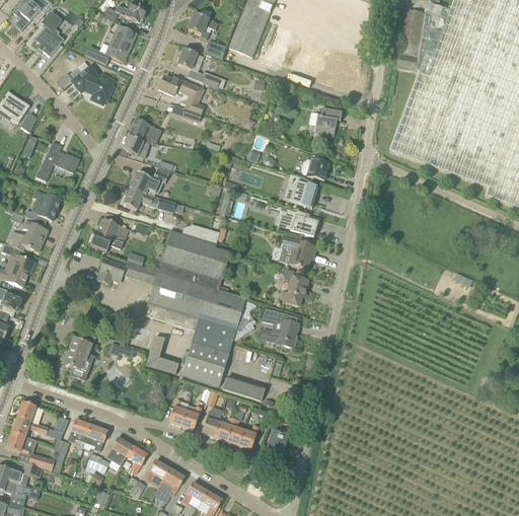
[(19,18),(14,24),(21,30),(29,21),(40,9),(34,4),(38,0),(21,0),(12,11),(19,18)]
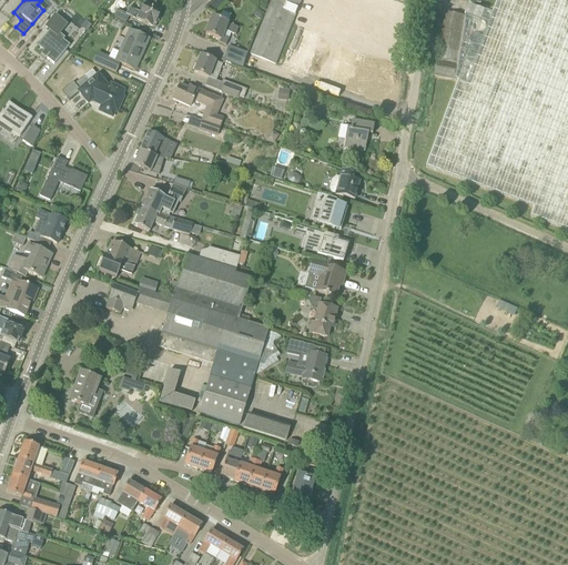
[(162,12),(153,8),(156,1),(155,0),(146,0),(144,3),(143,3),(140,11),(129,6),(125,12),(117,9),(113,16),(125,21),(129,14),(152,24),(153,21),(155,22),(158,18),(159,18),(162,12)]
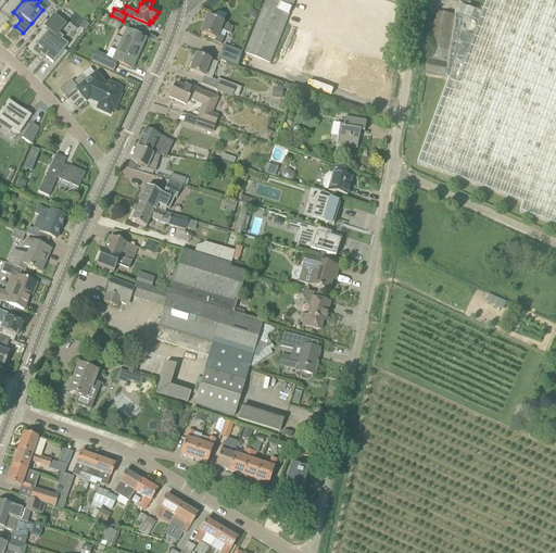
[(269,60),(293,0),(265,0),(245,50),(269,60)]
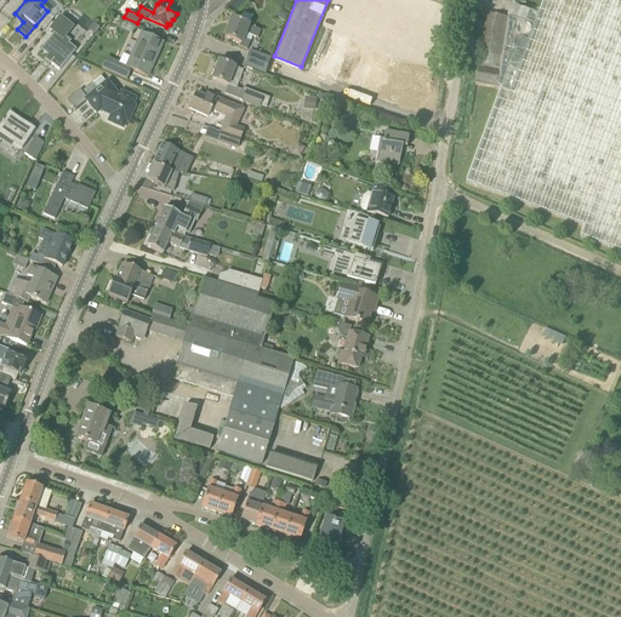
[(512,3),(510,15),(500,84),(502,85),(467,180),(585,223),(581,234),(620,247),(620,0),(543,0),(540,12),(512,3)]
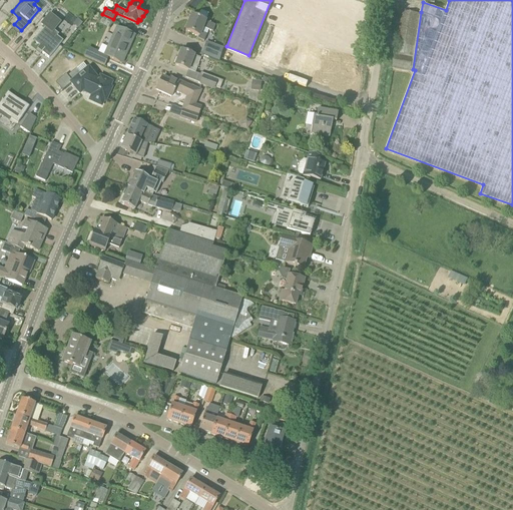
[(393,66),(413,69),(421,12),(403,9),(396,53),(395,53),(393,66)]
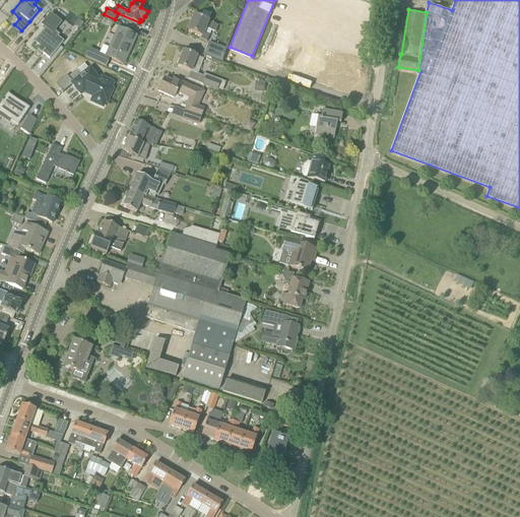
[(43,22),(46,24),(35,40),(45,48),(42,51),(50,57),(64,40),(58,35),(59,33),(54,27),(60,21),(50,13),(43,22)]
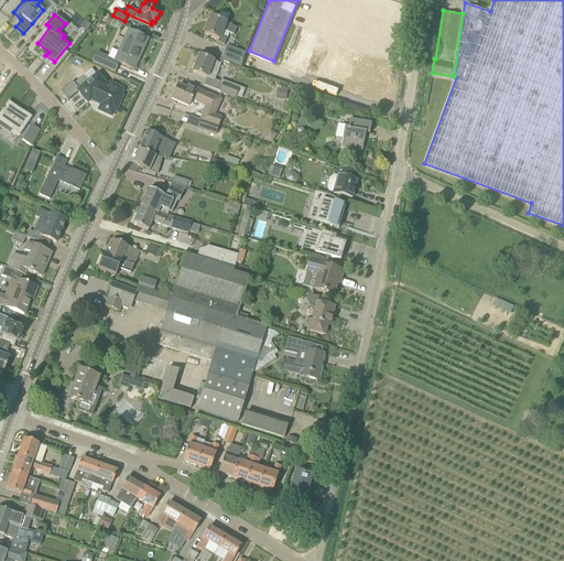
[(204,31),(218,38),(217,40),(224,43),(227,36),(229,30),(234,32),(237,24),(210,14),(204,31)]
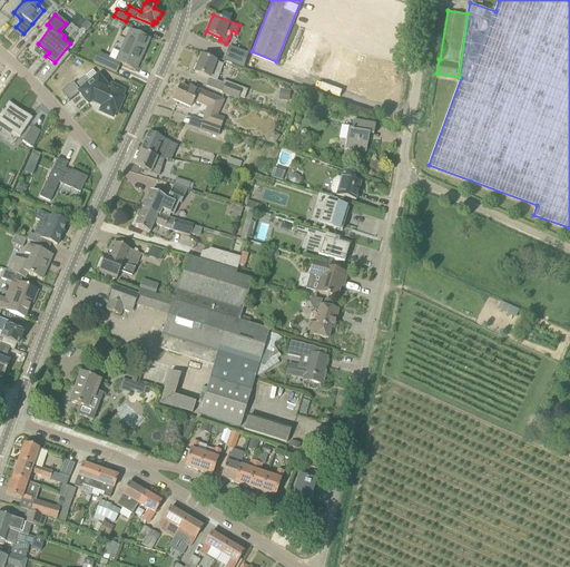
[(130,28),(116,59),(133,67),(143,46),(145,47),(149,37),(130,28)]
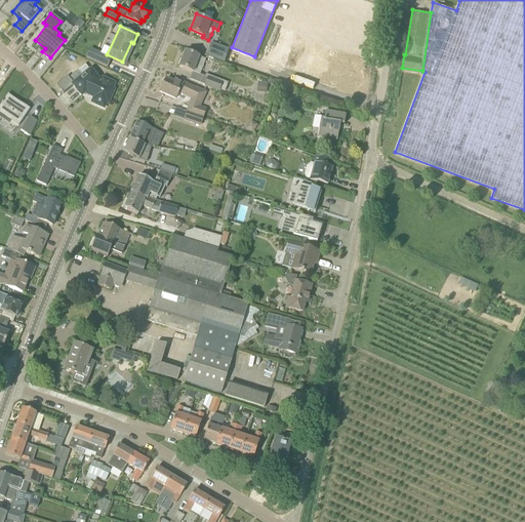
[(336,80),(363,84),(369,41),(342,37),(336,80)]
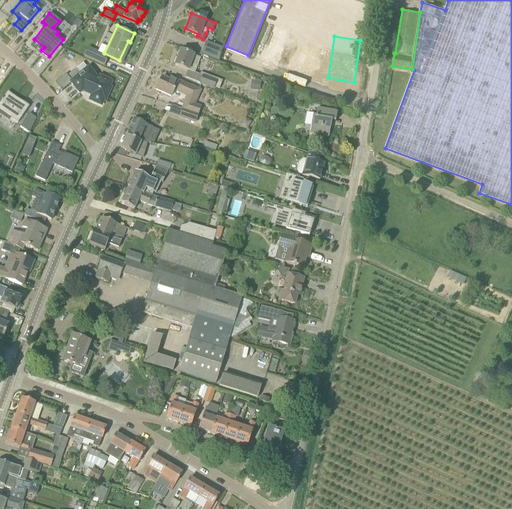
[(205,39),(201,51),(219,57),(223,45),(205,39)]
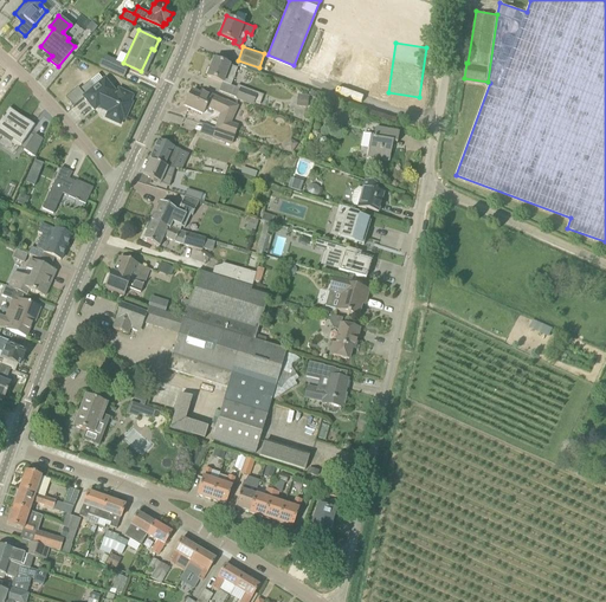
[(207,75),(221,81),(230,84),(237,68),(229,64),(213,57),(207,75)]
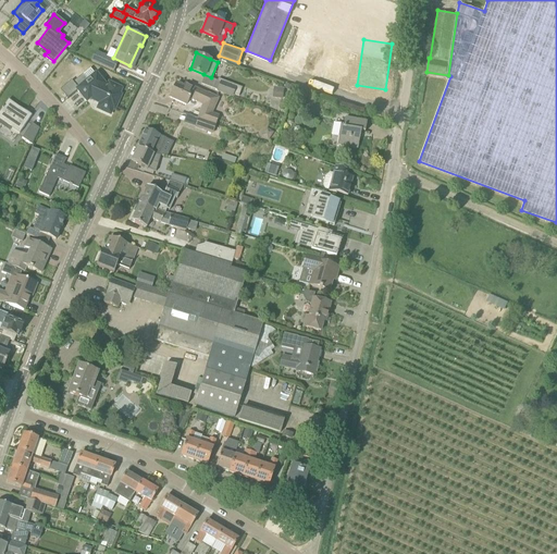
[(106,84),(96,72),(77,87),(86,99),(90,96),(101,101),(99,106),(109,111),(111,106),(114,107),(121,93),(120,93),(123,85),(109,78),(106,84)]
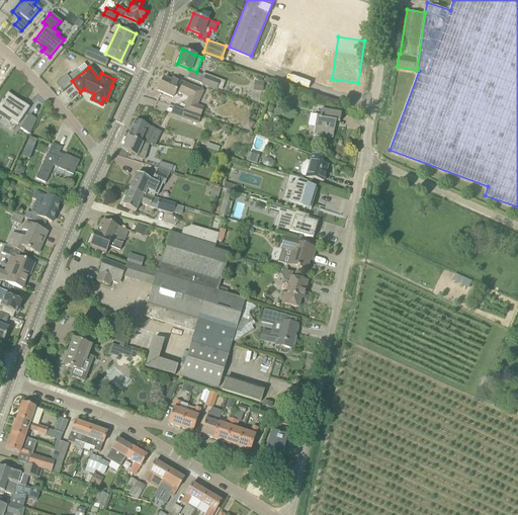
[(225,79),(214,75),(213,77),(205,74),(206,72),(202,71),(199,81),(216,87),(217,85),(222,87),(225,79)]
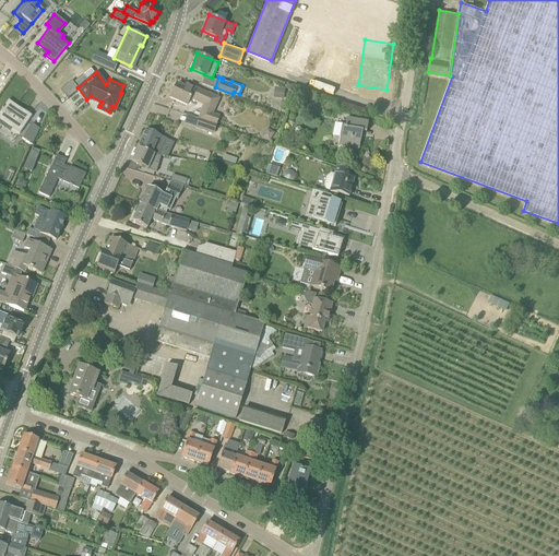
[(204,103),(199,117),(216,122),(218,115),(212,111),(214,107),(218,96),(209,92),(209,93),(186,82),(185,85),(177,82),(170,95),(187,103),(190,95),(204,102),(204,103)]
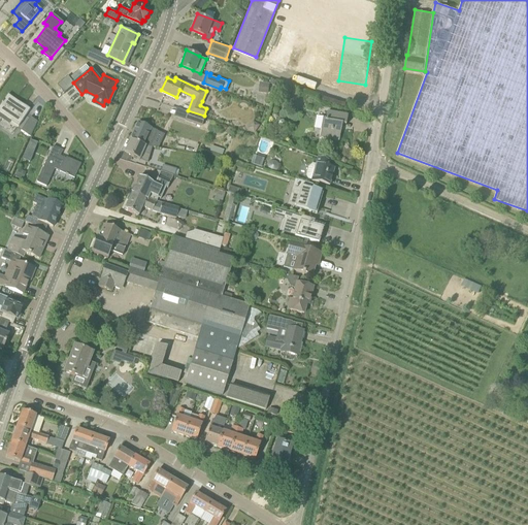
[(261,79),(259,89),(269,91),(270,81),(261,79)]
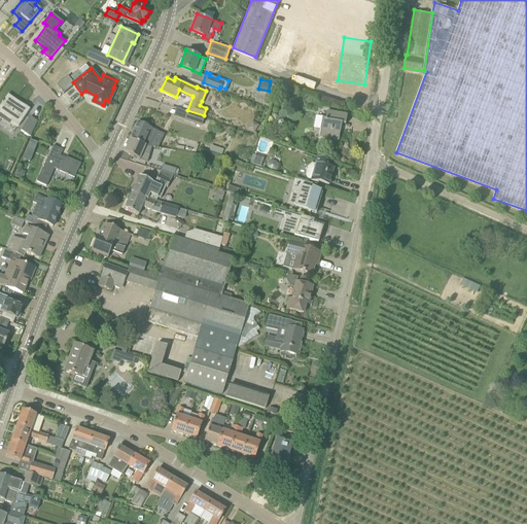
[(8,93),(7,92),(0,103),(0,109),(12,117),(11,119),(19,125),(30,107),(23,102),(21,104),(7,94),(8,93)]
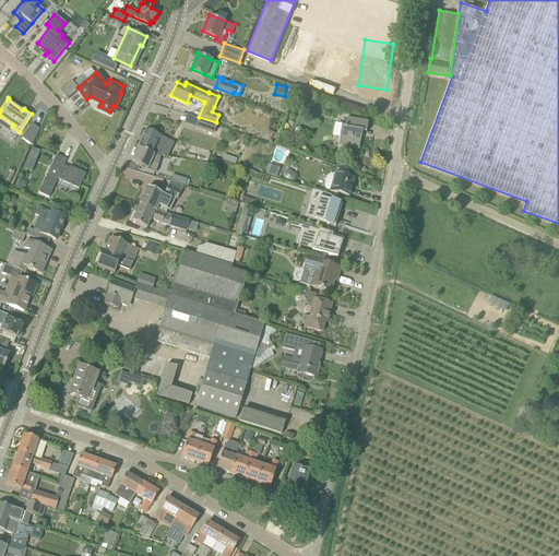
[(366,130),(368,120),(346,116),(344,126),(342,125),(337,143),(358,148),(361,130),(366,130)]
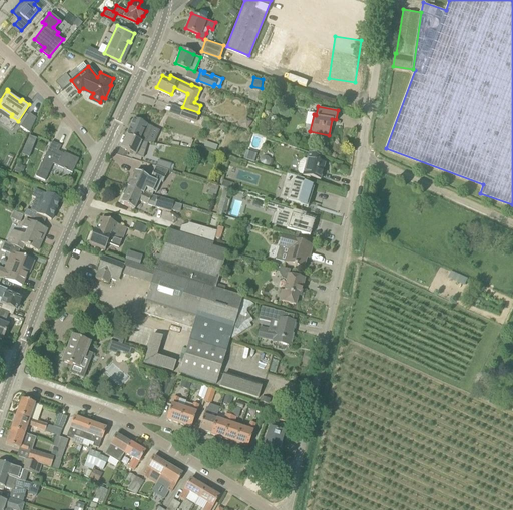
[(198,112),(182,107),(180,114),(195,120),(198,112)]
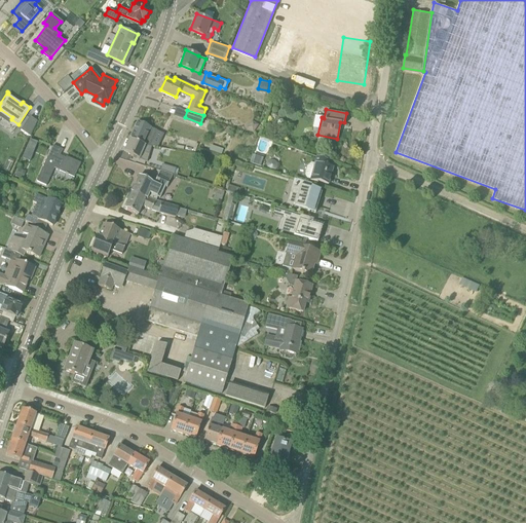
[(21,128),(30,135),(37,119),(30,115),(21,128)]
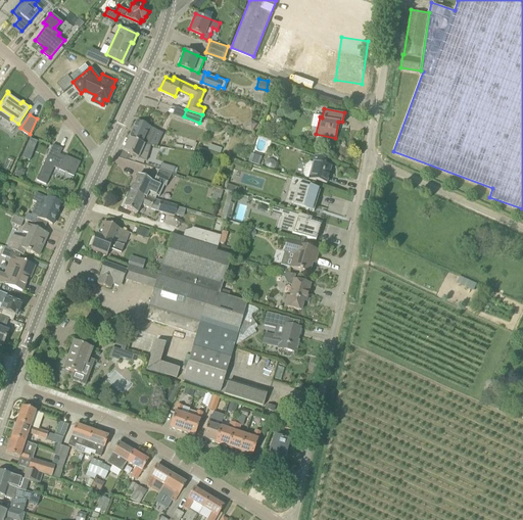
[(142,142),(144,142),(148,143),(155,128),(150,125),(137,119),(129,136),(129,137),(142,142)]
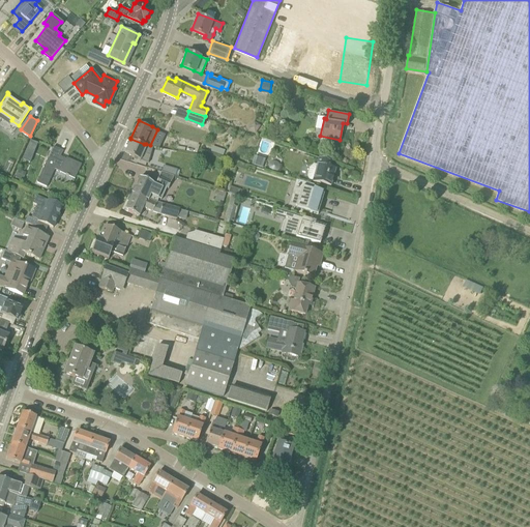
[(138,158),(138,157),(148,160),(150,153),(143,151),(146,144),(144,144),(130,139),(125,151),(131,154),(131,155),(138,158)]
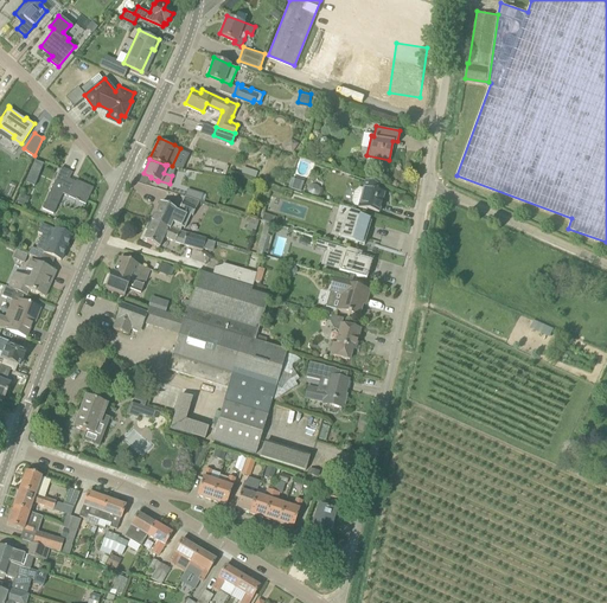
[(72,171),(61,165),(43,206),(53,212),(65,185),(71,188),(69,196),(75,198),(75,199),(78,200),(78,199),(85,203),(93,186),(76,179),(75,181),(68,179),(72,171)]
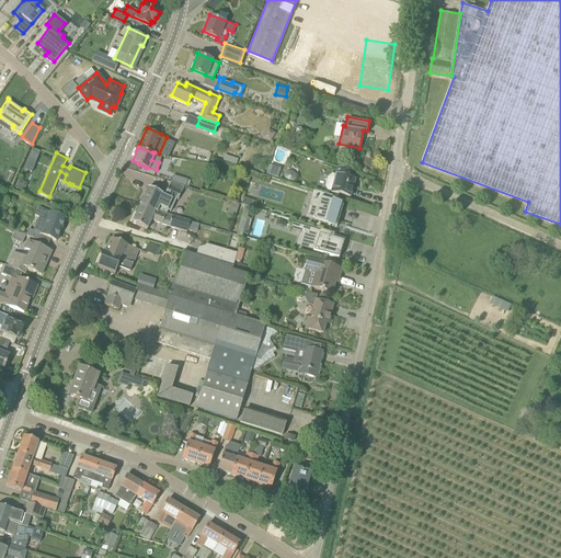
[(32,171),(35,162),(27,159),(24,168),(32,171)]
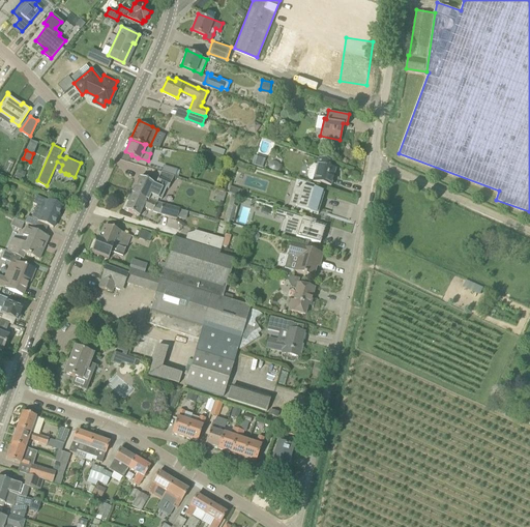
[(255,152),(252,163),(262,166),(265,155),(255,152)]
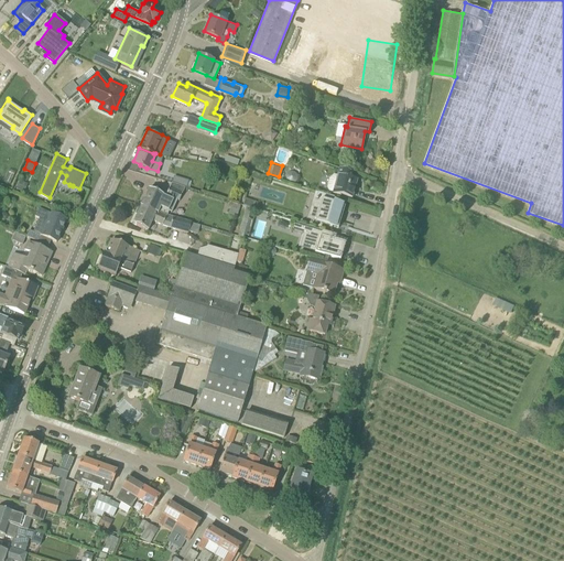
[(329,190),(333,190),(333,191),(351,196),(357,179),(351,176),(353,171),(339,166),(337,173),(334,172),(329,176),(327,183),(329,190)]
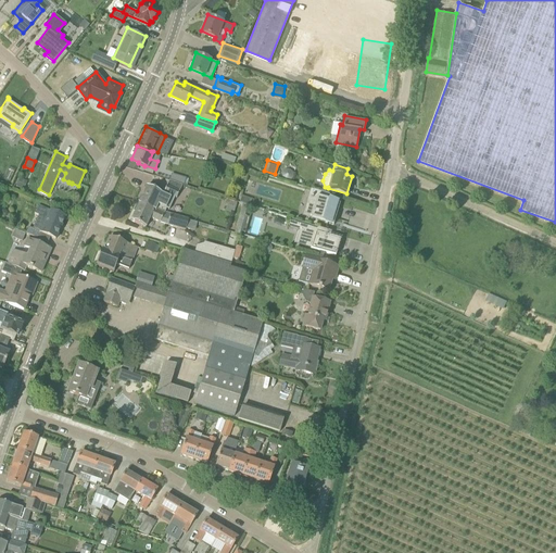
[(176,179),(184,181),(186,174),(178,172),(176,179)]
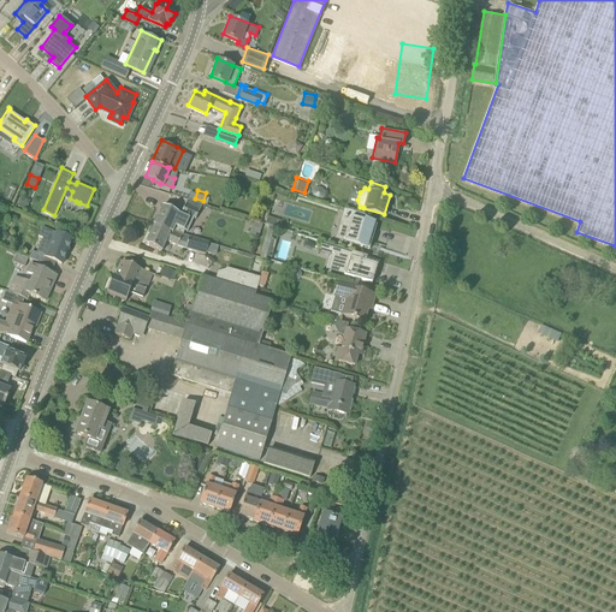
[(181,212),(163,203),(158,214),(155,213),(153,220),(155,220),(154,223),(164,227),(165,227),(173,231),(175,229),(183,232),(184,229),(187,230),(194,217),(196,218),(200,209),(185,203),(181,212)]
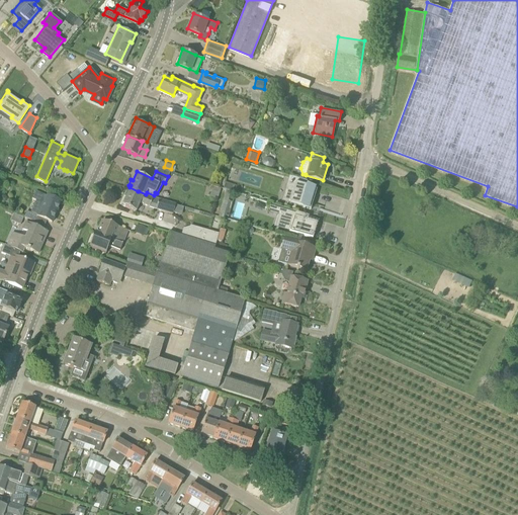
[(289,174),(281,198),(289,201),(311,207),(317,187),(306,184),(307,179),(289,174)]
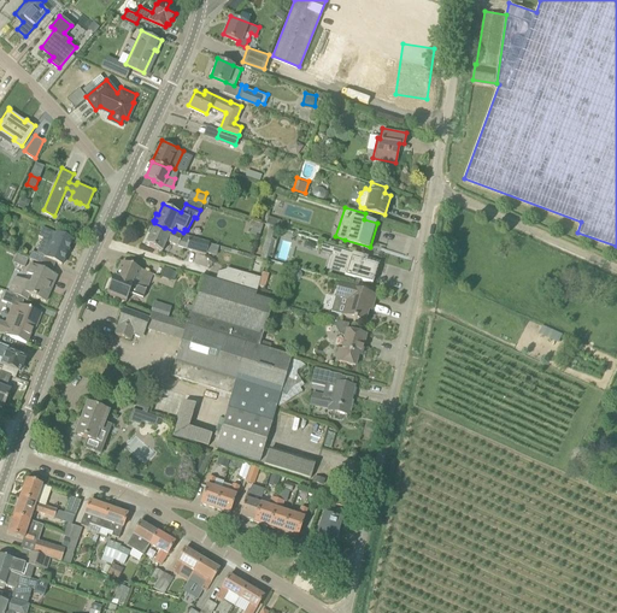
[(280,219),(268,216),(265,222),(277,225),(280,219)]
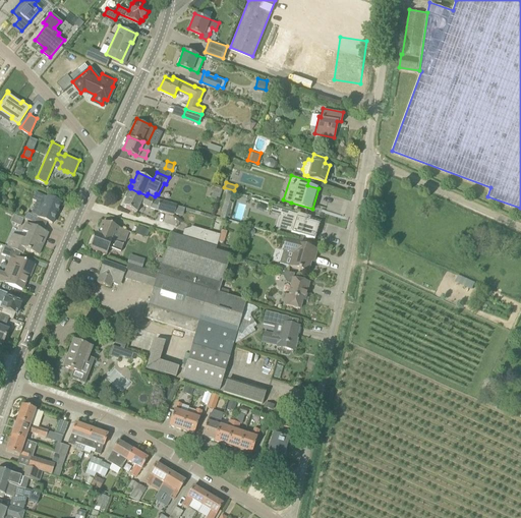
[(127,195),(123,205),(136,211),(140,203),(150,207),(157,209),(167,212),(167,213),(174,215),(177,203),(155,197),(155,196),(148,193),(147,195),(139,192),(138,192),(130,188),(129,190),(127,189),(125,194),(127,195)]
